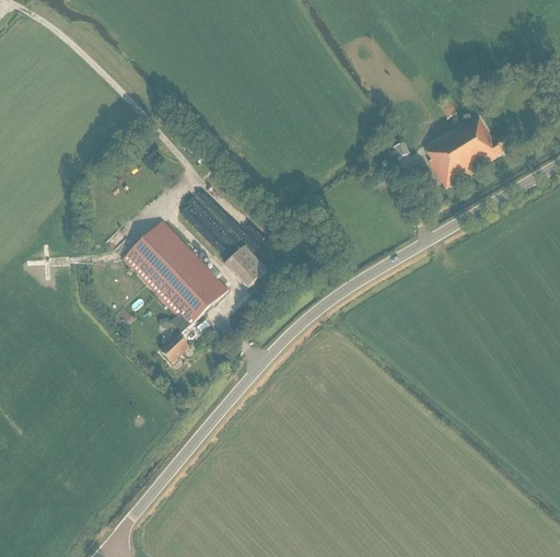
[(446,118),(456,113),(448,100),(439,105),(446,118)]
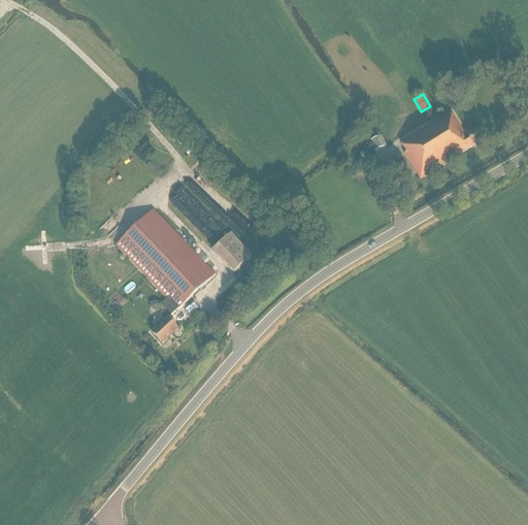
[(462,151),(486,136),(480,126),(466,134),(452,110),(401,140),(406,150),(404,152),(421,176),(463,152),(462,151)]
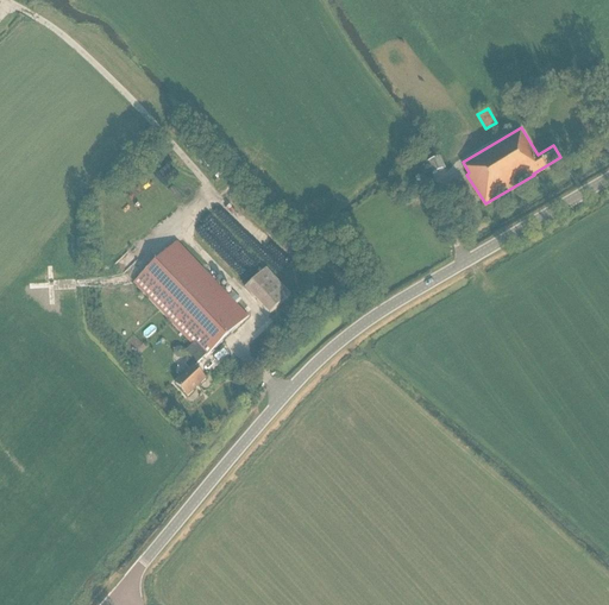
[(432,172),(445,166),(439,155),(426,161),(432,172)]
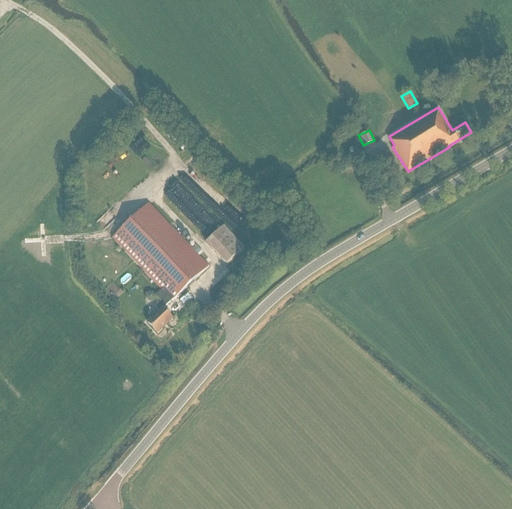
[(161,215),(149,201),(112,236),(125,249),(161,288),(155,294),(160,300),(155,305),(159,309),(147,321),(157,331),(172,317),(163,306),(171,298),(172,299),(209,264),(161,215)]
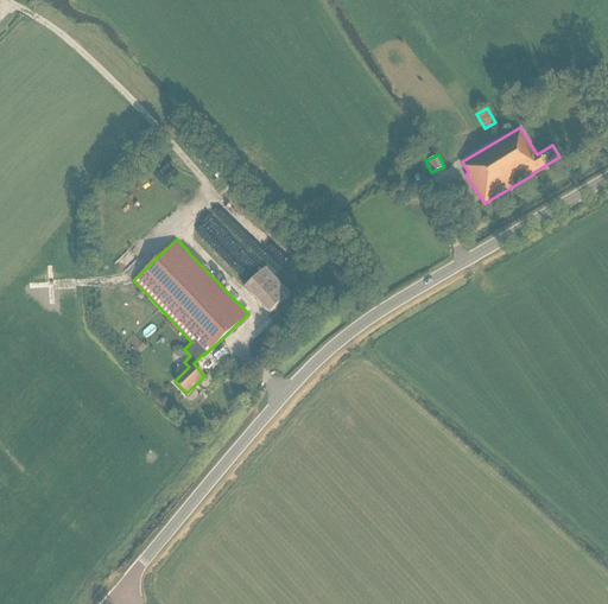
[(268,311),(290,292),(265,266),(244,285),(268,311)]
